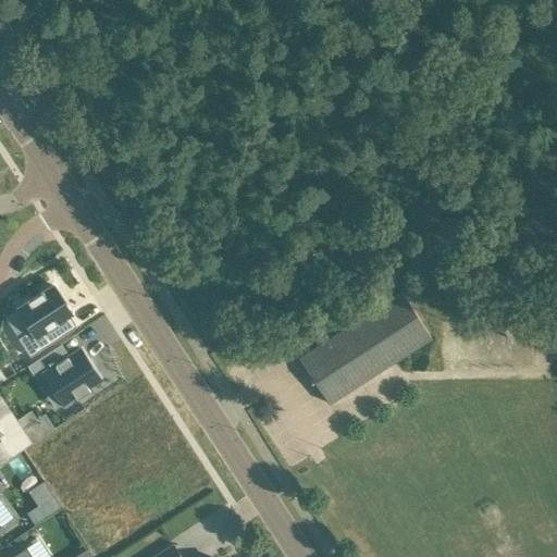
[(20,336),(17,337),(31,356),(76,325),(70,316),(74,312),(72,311),(71,312),(52,285),(17,308),(33,331),(21,338),(20,336)]
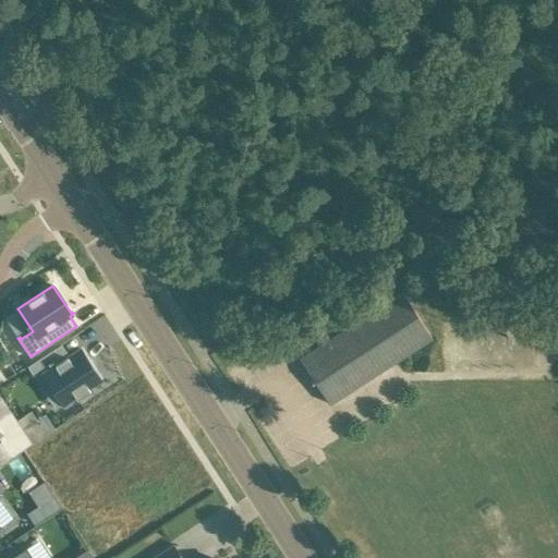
[(300,358),(329,403),(432,337),(402,291),(300,358)]
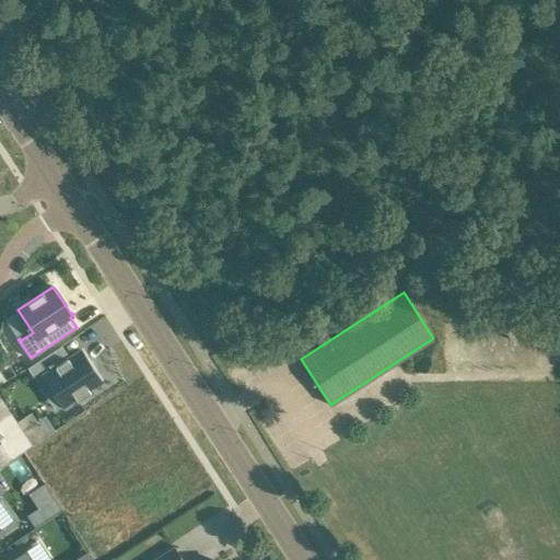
[(318,326),(296,340),(303,349),(325,335),(318,326)]
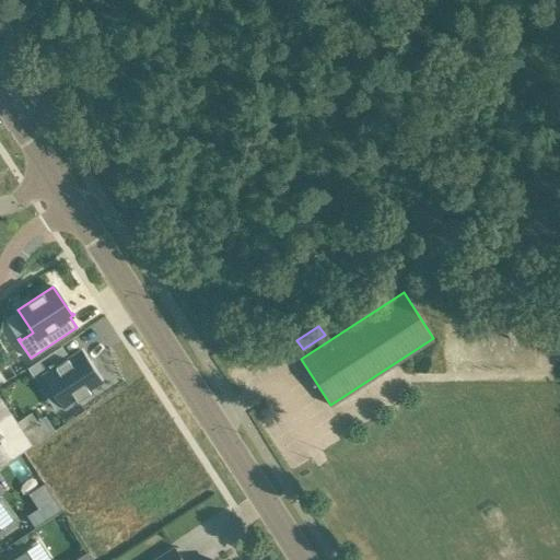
[(55,349),(27,366),(42,388),(49,384),(62,405),(76,397),(77,399),(90,391),(89,388),(101,381),(80,349),(62,361),(55,349)]
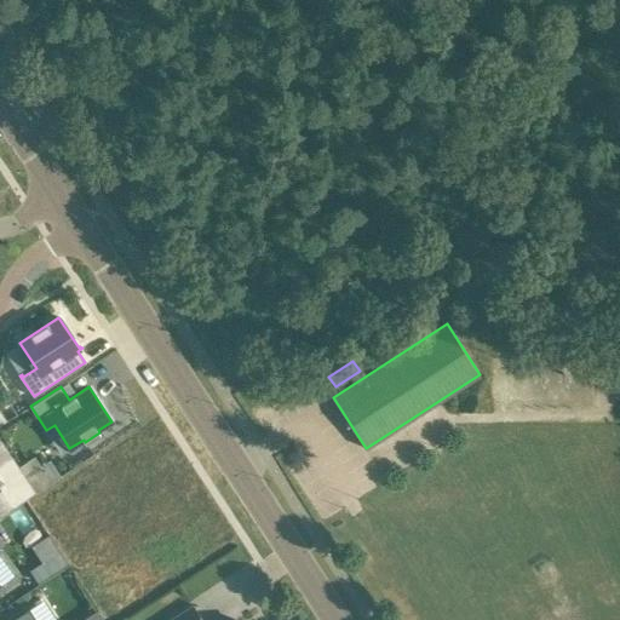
[(0,516),(11,507),(35,492),(12,457),(0,464),(0,516)]
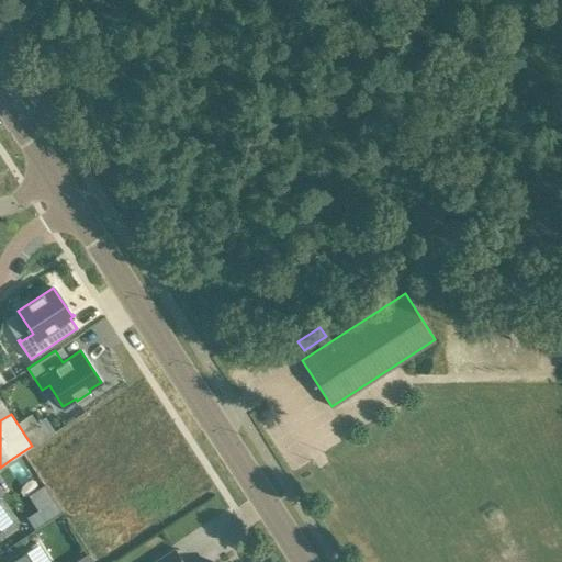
[(35,528),(63,510),(45,484),(29,494),(38,509),(27,516),(35,528)]
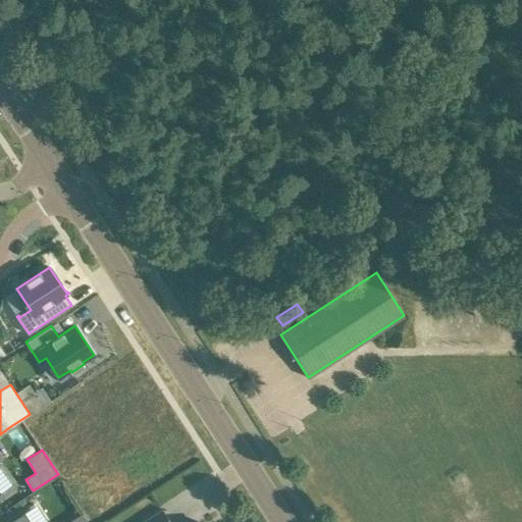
[(171,521),(163,509),(143,521),(198,521),(197,521),(171,521)]
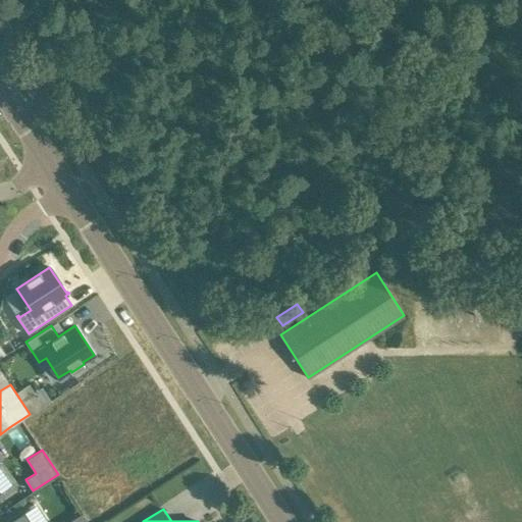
[(31,521),(24,512),(7,521),(31,521)]
